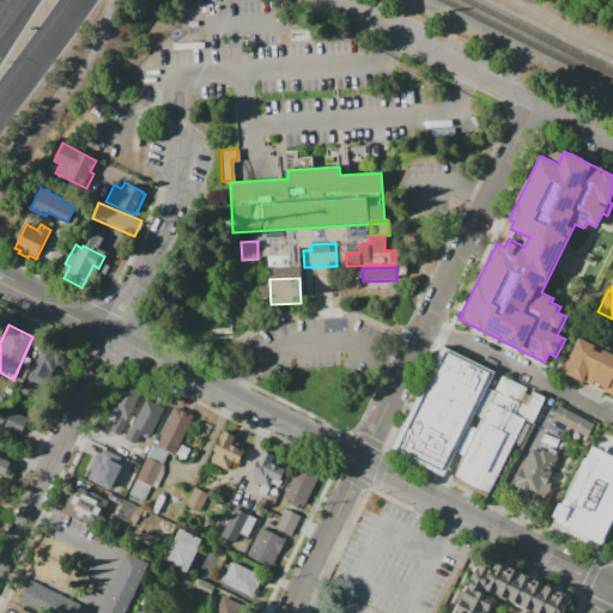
[(612,395),(604,390),(606,386),(600,383),(598,387),(584,380),(583,382),(566,374),(568,370),(563,368),(578,338),(595,346),(594,350),(601,354),(604,350),(612,354),(612,395)]
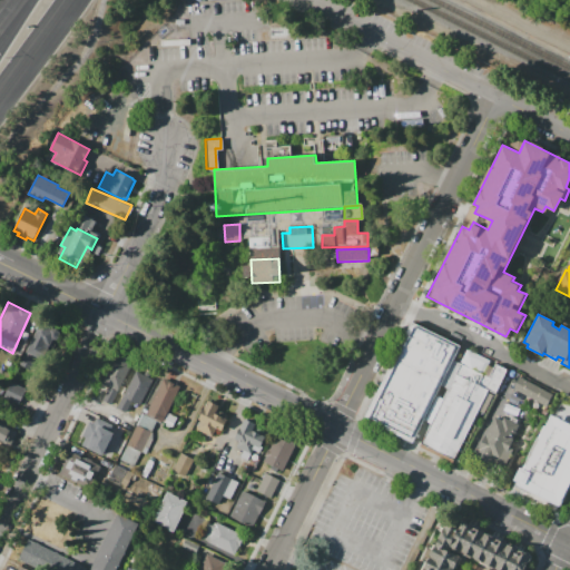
[(19,364),(29,370),(36,356),(45,361),(59,332),(40,322),(19,364)]
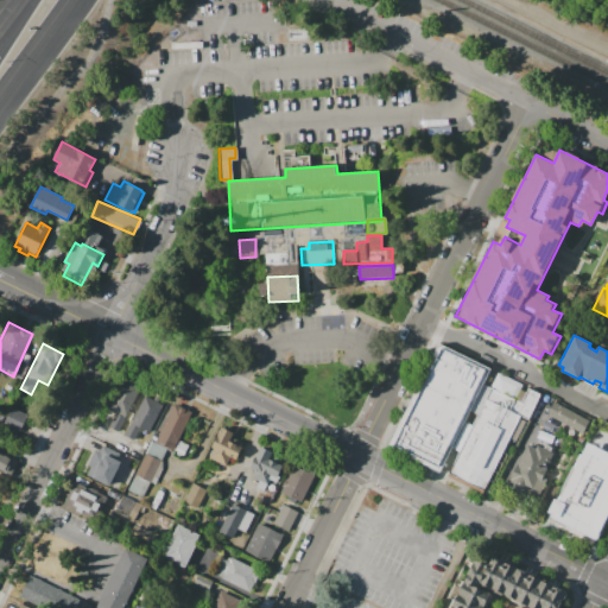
[(439,344),(492,369),(442,473),(390,448),(439,344)]
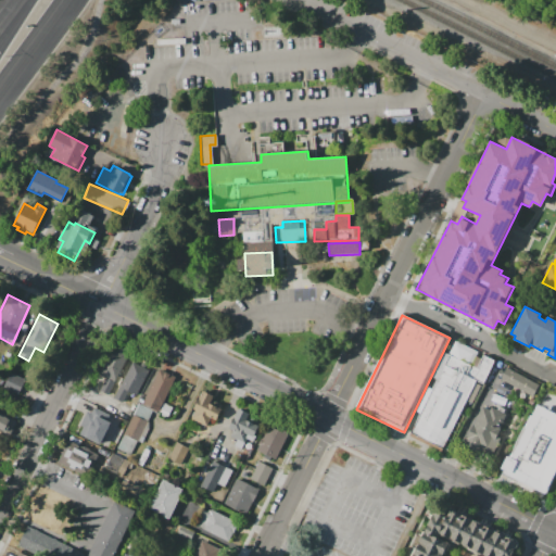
[(476,381),(443,449),(411,432),(455,341),(494,359),(482,384),(476,381)]
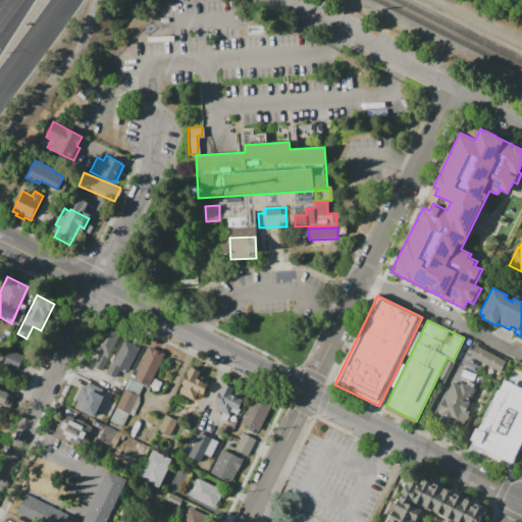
[(120,334),(117,340),(122,342),(115,356),(110,353),(102,370),(93,366),(99,355),(93,351),(106,326),(110,328),(112,324),(119,327),(116,332),(120,334)]
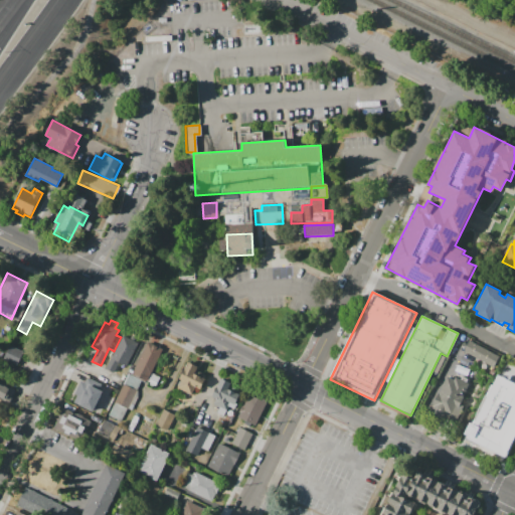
[(138,343),(121,376),(106,368),(123,335),(138,343)]
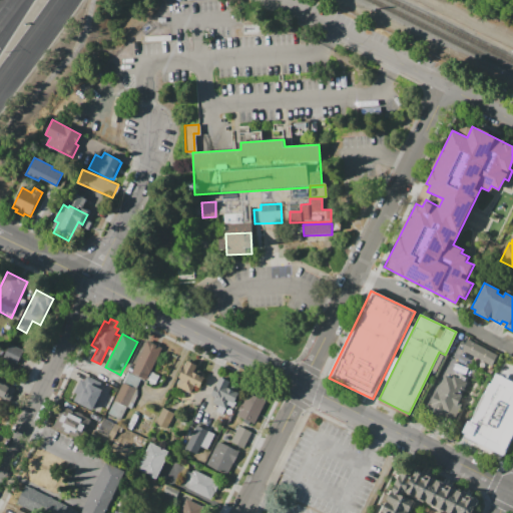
[(467,339),(498,355),(492,366),(462,350),(467,339)]
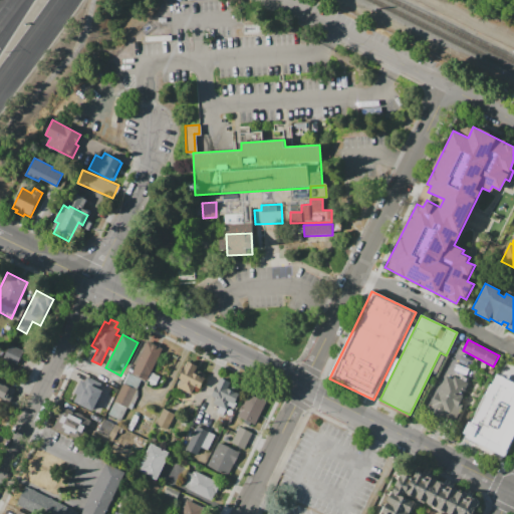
[(163,349),(146,381),(132,373),(148,341),(163,349)]
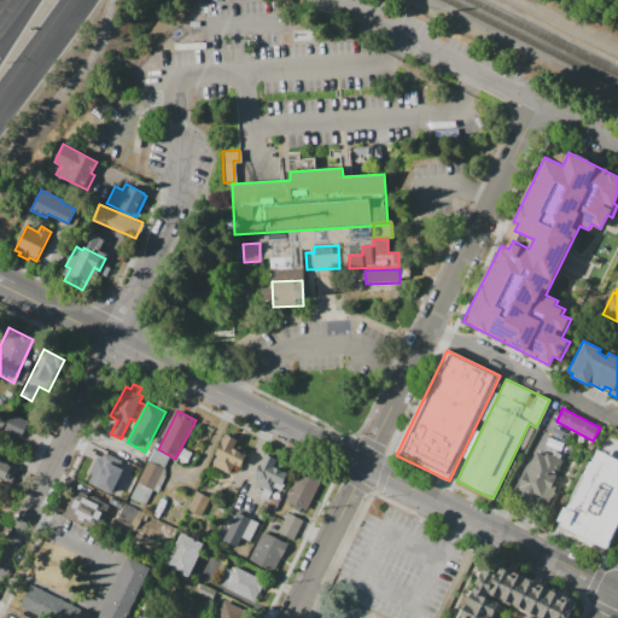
[(18,438),(27,421),(11,413),(3,430),(18,438)]
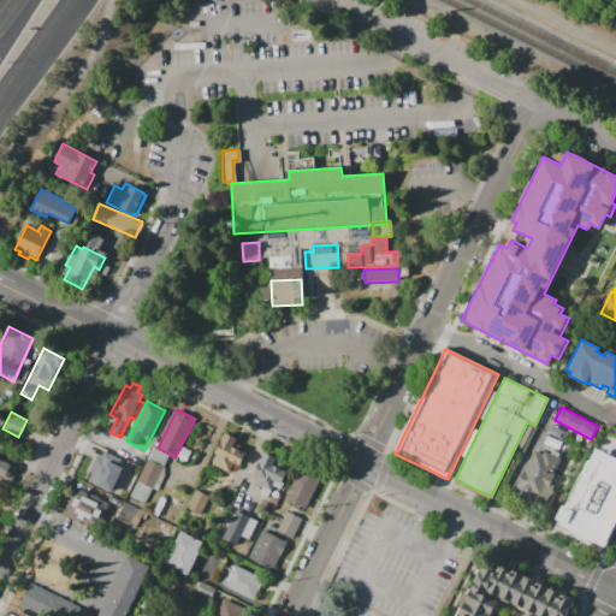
[(240,466),(235,463),(229,473),(212,465),(217,455),(214,454),(225,432),(237,439),(232,446),(241,451),(240,454),(244,456),(240,466)]
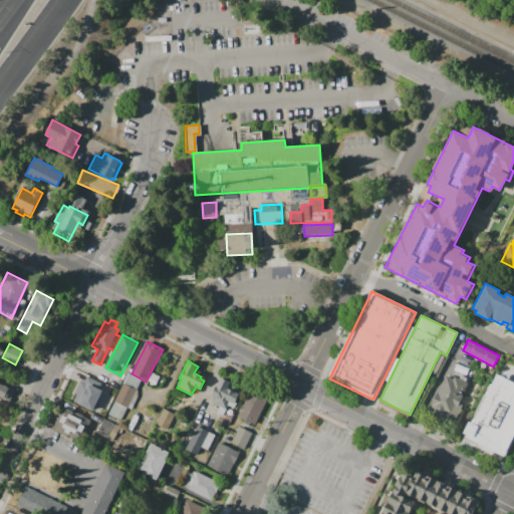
[(501,372),(513,378),(513,441),(505,460),(462,439),(490,379),(492,380),(492,381),(495,383),(501,372)]
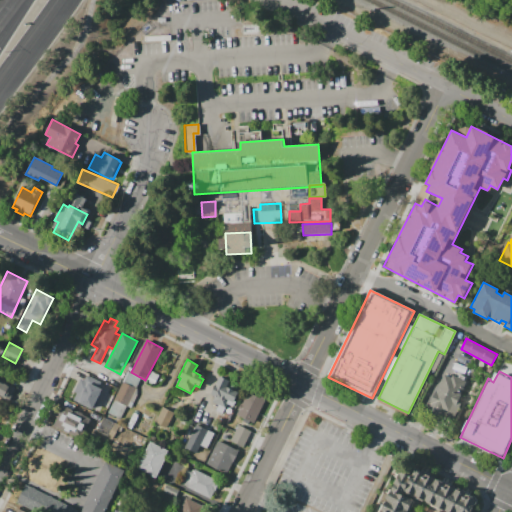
[(103,382),(83,374),(71,399),(91,408),(103,382)]
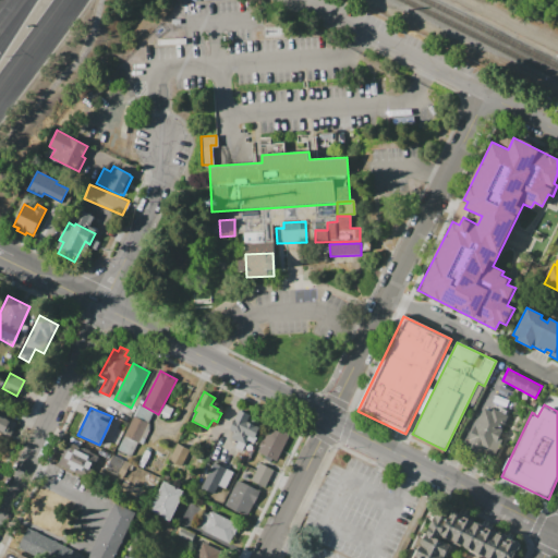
[(484,408),(492,411),(493,409),(509,416),(498,437),(502,439),(492,459),(464,445),(484,408)]
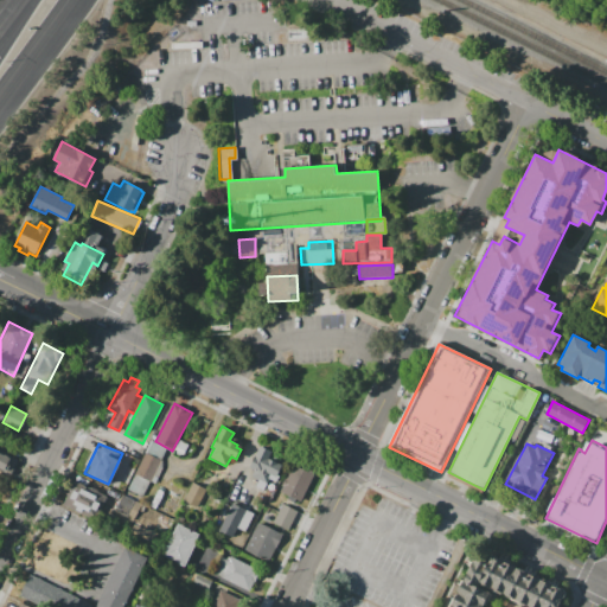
[(261,446),(273,452),(269,458),(282,465),(274,481),(269,479),(263,491),(255,486),(259,480),(251,477),(255,471),(249,467),(261,446)]
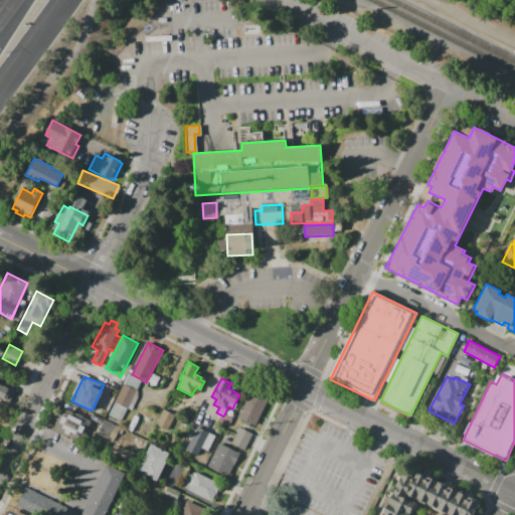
[(0,383),(15,392),(8,406),(0,401),(0,383)]
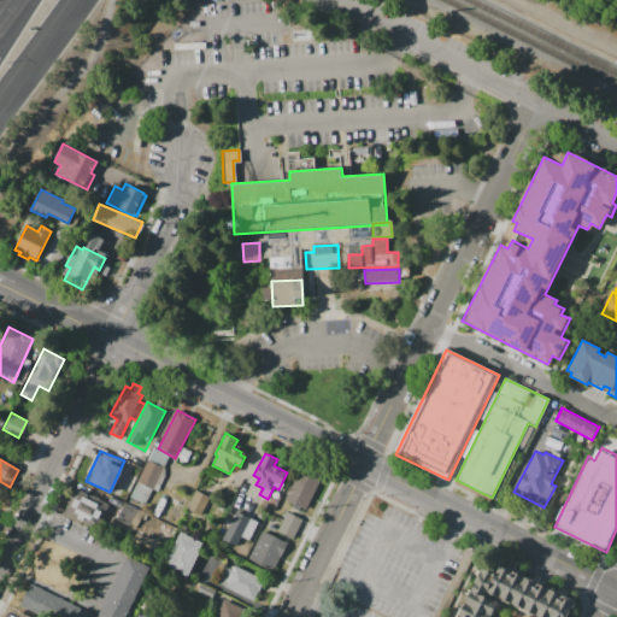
[(164,466),(152,491),(136,483),(147,459),(164,466)]
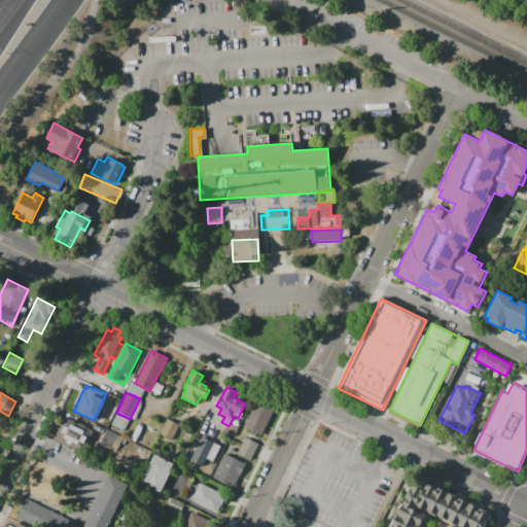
[(119,399),(115,407),(103,401),(107,393),(119,399)]
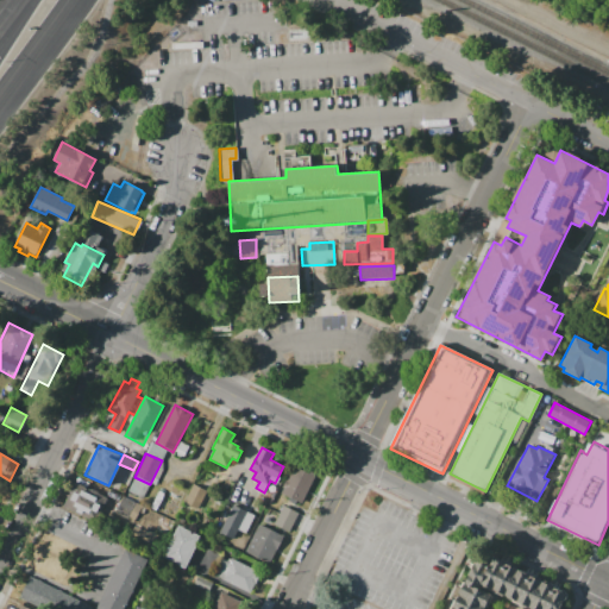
[(295,466),(315,476),(301,504),(281,494),(283,488),(283,487),(287,479),(288,479),(295,466)]
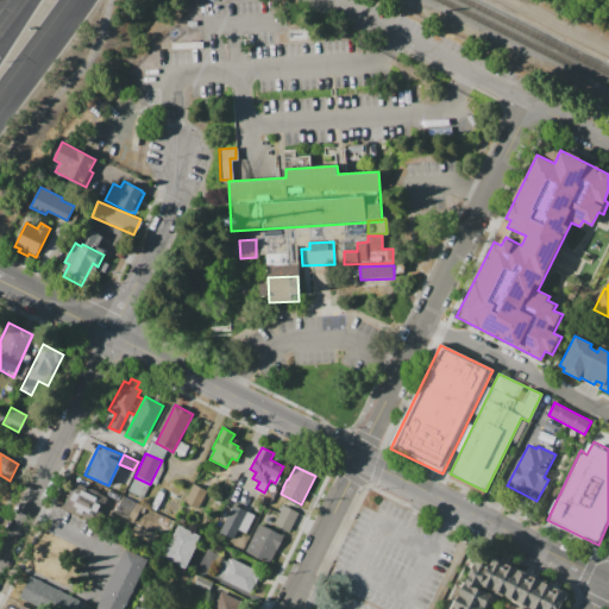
[(64,506),(75,482),(108,497),(96,521),(64,506)]
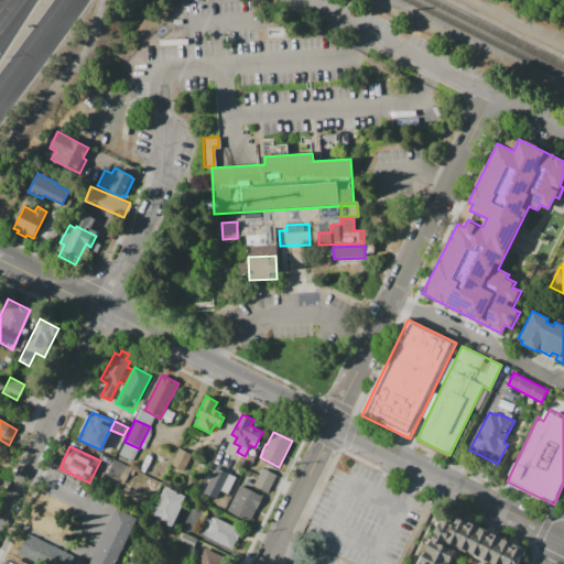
[(155,456),(160,446),(169,451),(164,459),(155,456)]
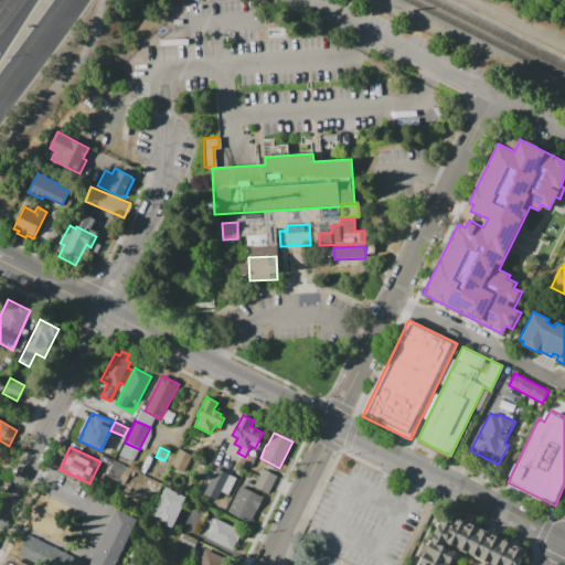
[(179,449),(192,455),(184,472),(171,466),(179,449)]
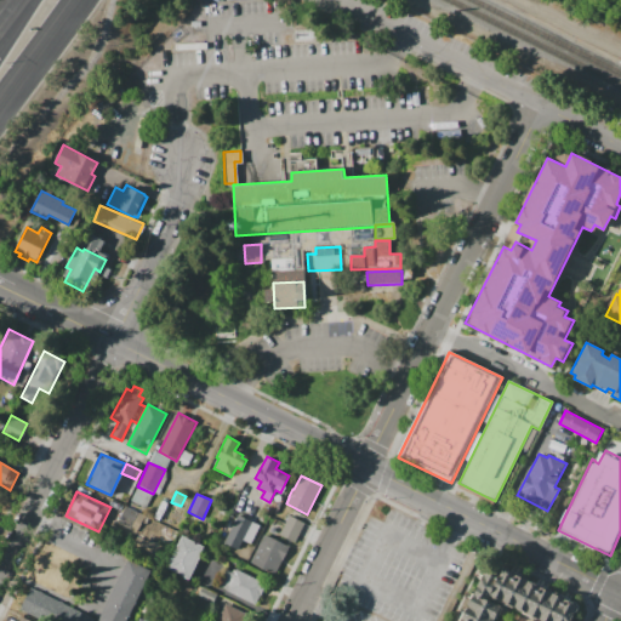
[(305,523),(294,542),(279,535),(290,514),(305,523)]
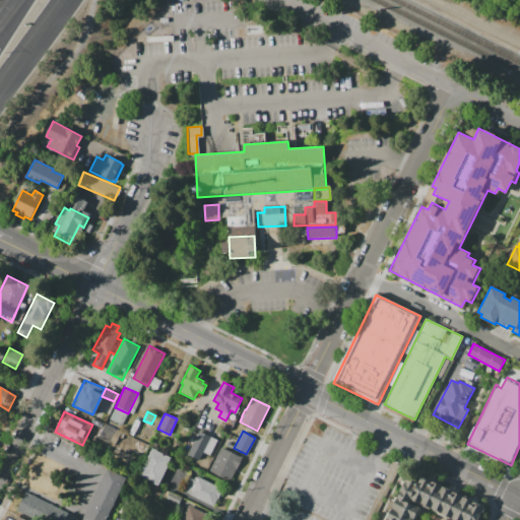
[(211,438),(202,454),(199,461),(187,455),(200,432),(211,438)]
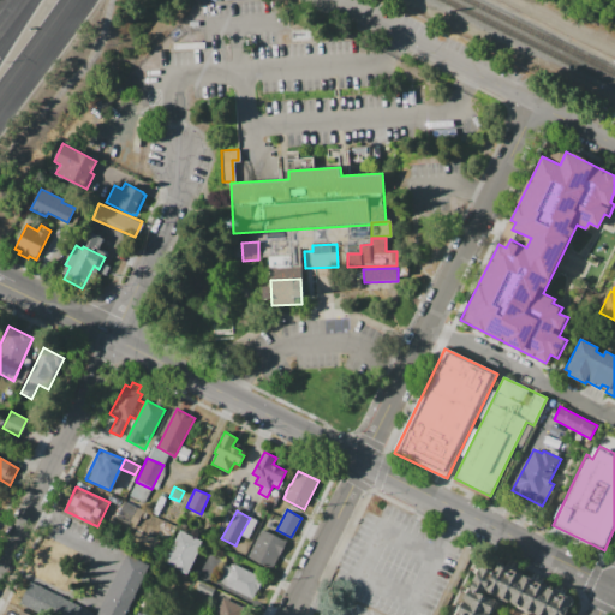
[(257,520),(246,541),(239,537),(250,518),(257,520)]
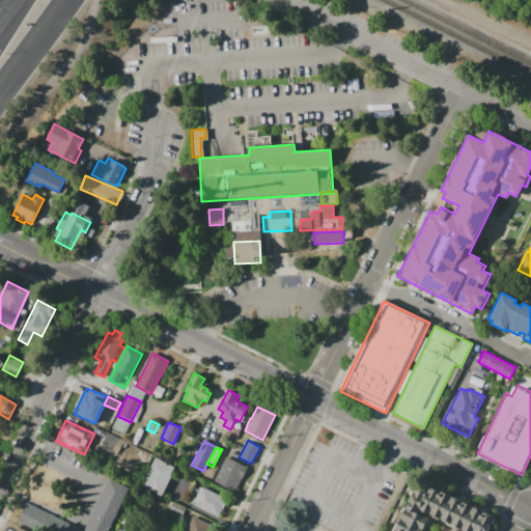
[(247,468),(233,493),(214,482),(227,456),(247,468)]
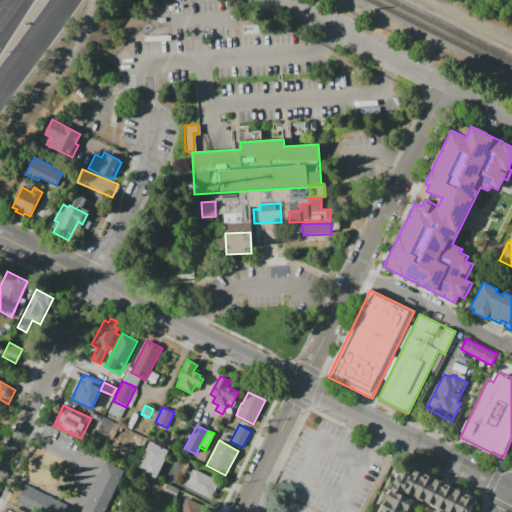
[(169,450),(156,477),(138,468),(150,442),(169,450)]
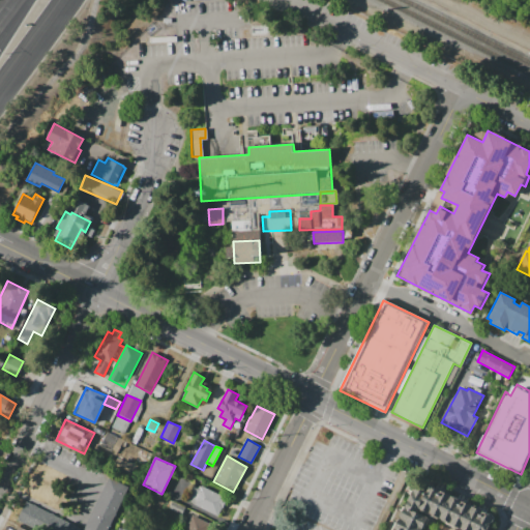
[(129,487),(108,529),(83,529),(110,477),(129,487)]
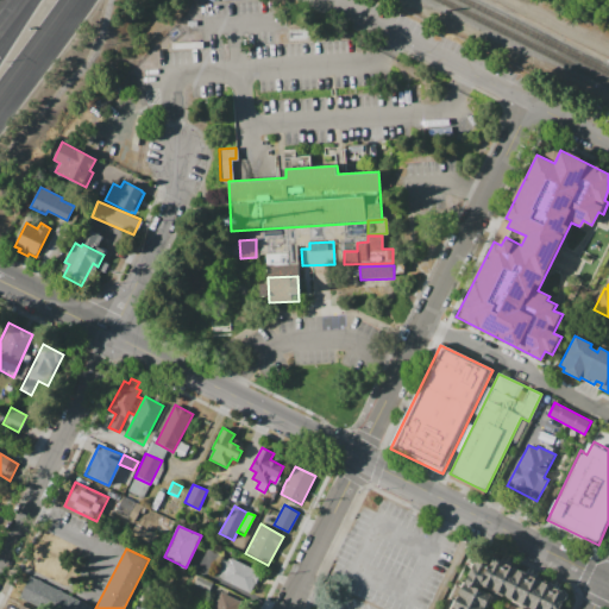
[(483,608),(451,608),(483,548),(569,594),(559,608),(529,608),(494,590),(483,608)]
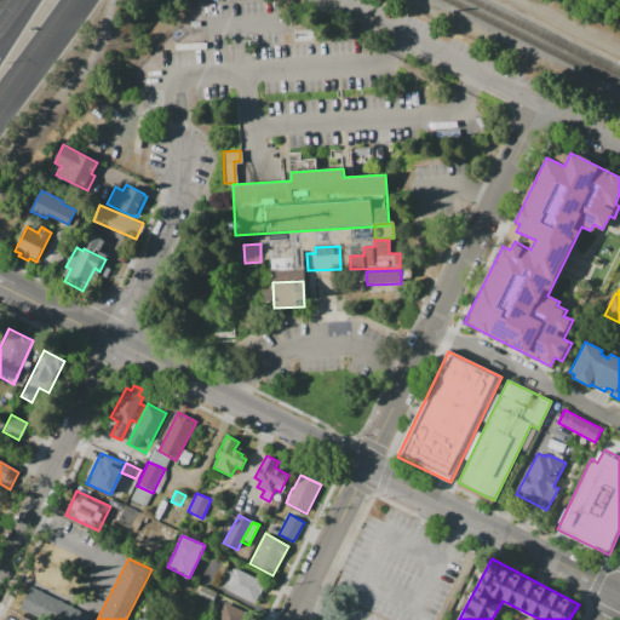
[(254,604),(216,584),(224,567),(231,570),(233,568),(235,569),(236,567),(265,583),(254,604)]
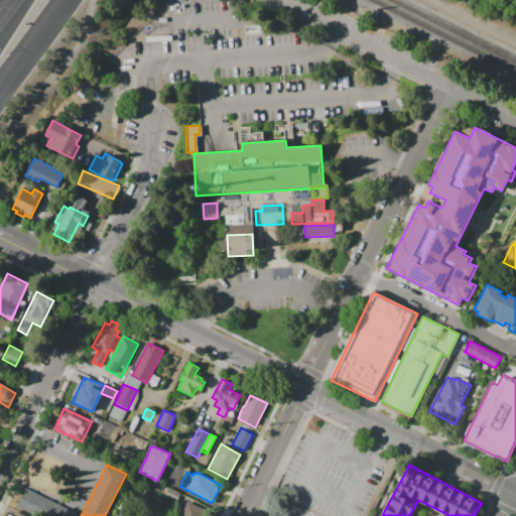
[(166,487),(180,494),(175,502),(162,495),(166,487)]
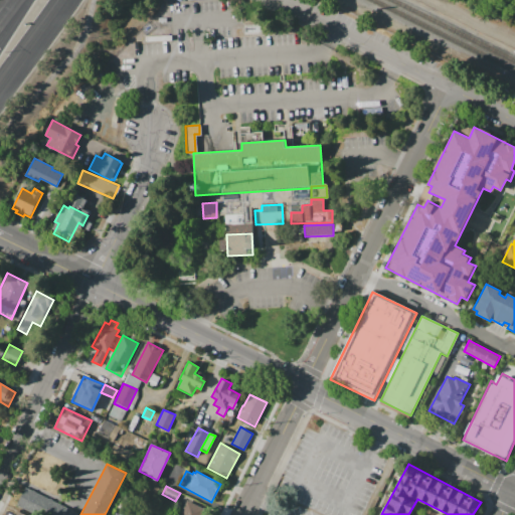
[(25,487),(78,514),(77,514),(35,514),(16,505),(25,487)]
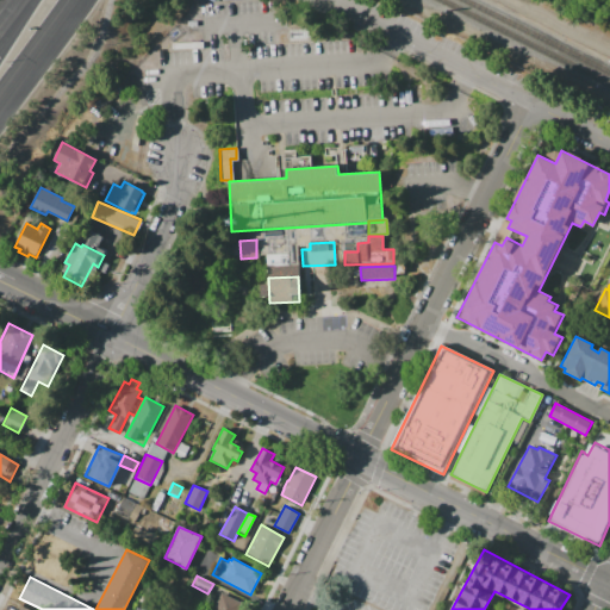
[(212,609),(221,592),(243,603),(238,609),(212,609)]
